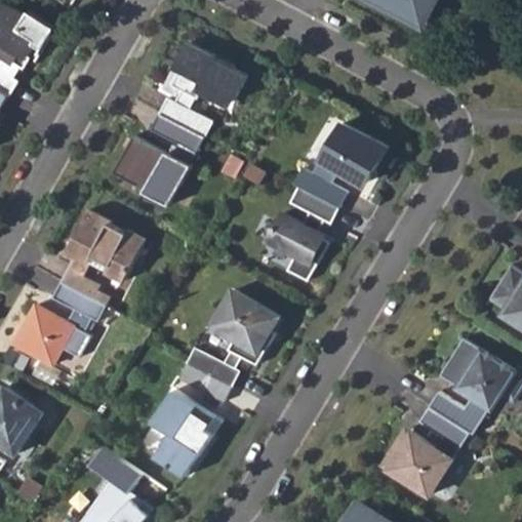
[(0,86),(7,91),(17,77),(12,74),(34,41),(42,46),(56,26),(31,9),(28,13),(7,0),(5,0),(0,7),(0,50),(3,52),(0,56),(0,86)]
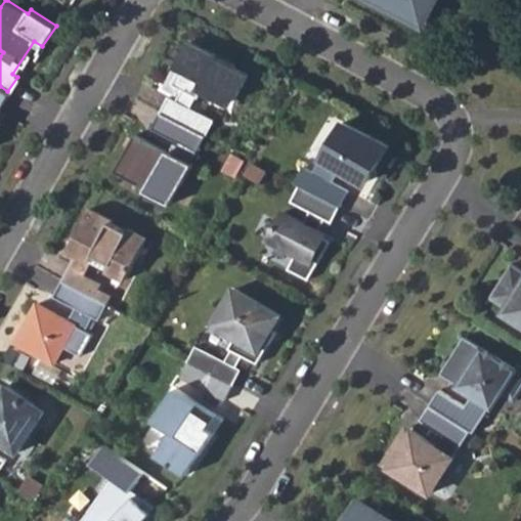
[(368,0),(421,30),(437,0),(368,0)]
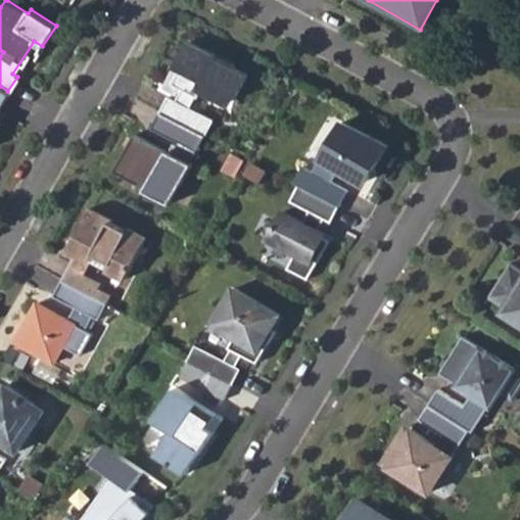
[(177,99),(169,95),(160,110),(203,136),(213,120),(190,106),(195,98),(197,99),(202,90),(229,105),(237,91),(240,92),(247,79),(233,71),(219,62),(221,59),(192,43),(178,66),(181,68),(175,80),(173,83),(183,89),(177,99)]
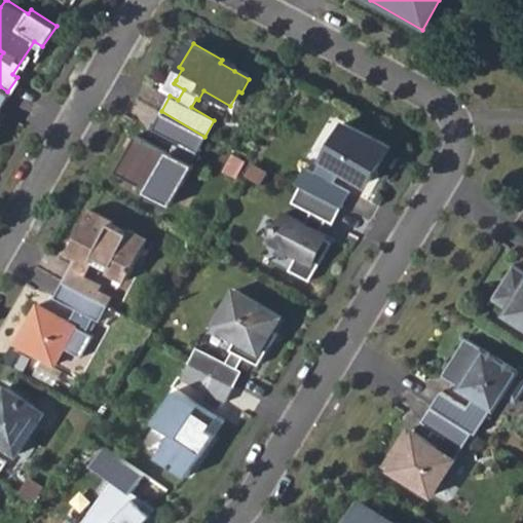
[(236,68),(222,60),(220,63),(234,71),(236,68)]
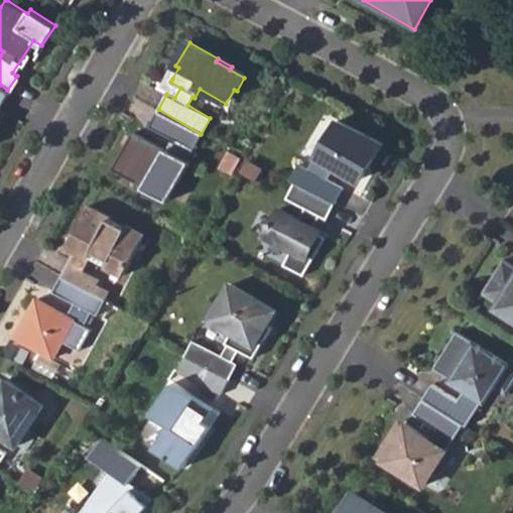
[(178,68),(175,66),(169,78),(172,79),(178,68)]
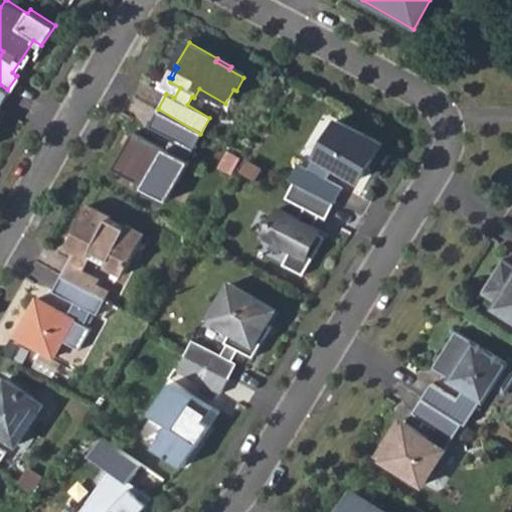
[(200,134),(158,109),(149,125),(175,139),(169,150),(132,129),(111,166),(143,185),(142,187),(165,200),(188,162),(185,160),(200,134)]
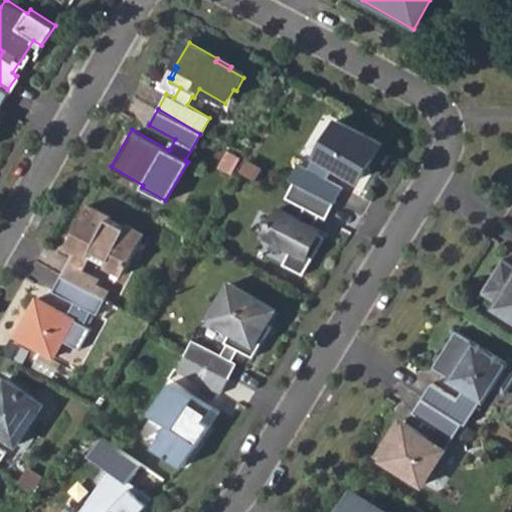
[(296,168),(287,182),(291,185),(331,207),(339,192),(323,183),(330,171),(346,182),(348,184),(349,184),(351,185),(352,185),(354,185),(355,184),(356,184),(357,183),(358,181),(359,180),(378,148),(335,124),(305,173),(296,168)]
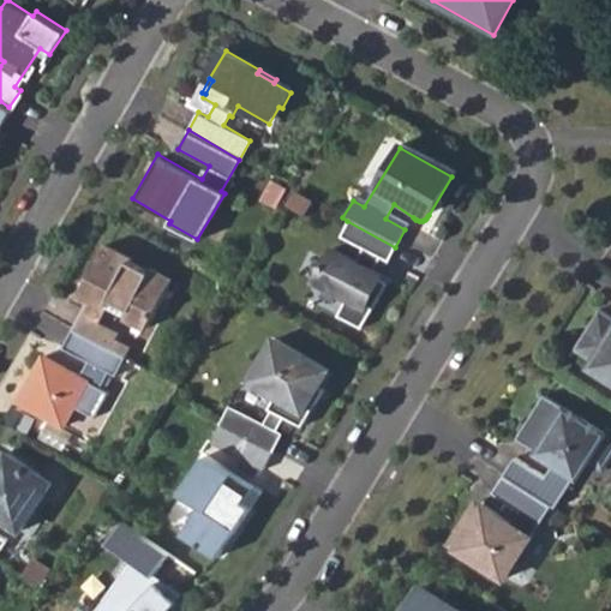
[(395,247),(347,221),(337,239),(360,253),(353,265),(330,252),(311,285),(342,301),(333,319),(355,333),(382,287),(375,283),(377,280),(369,275),(377,262),(384,267),(395,247)]
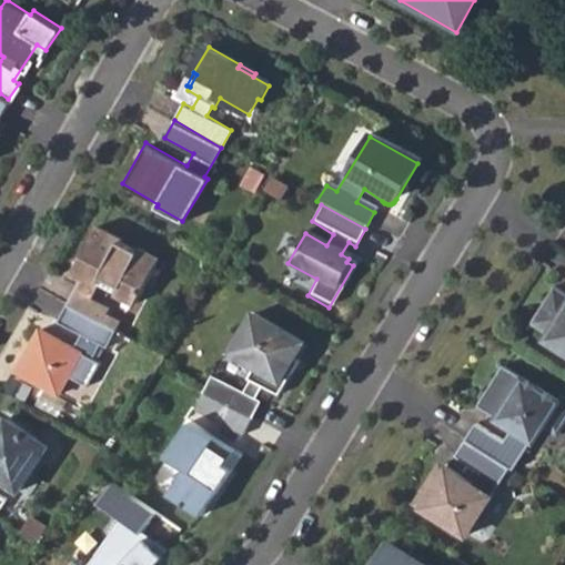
[(83,274),(68,302),(115,330),(120,321),(107,313),(110,308),(91,298),(100,283),(135,304),(161,261),(141,250),(139,251),(122,242),(124,240),(100,225),(76,269),(83,274)]
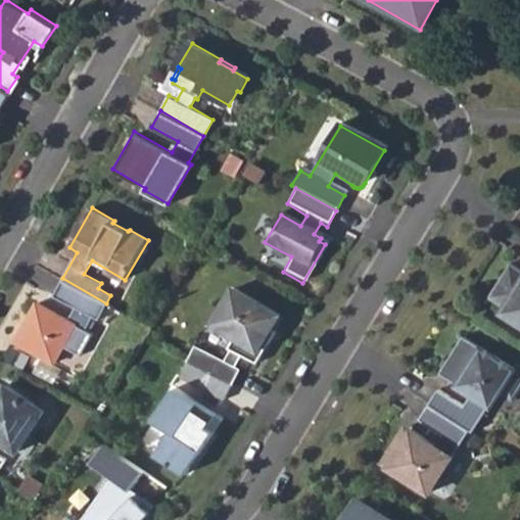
[(327,227),(321,223),(314,234),(321,238),(327,227)]
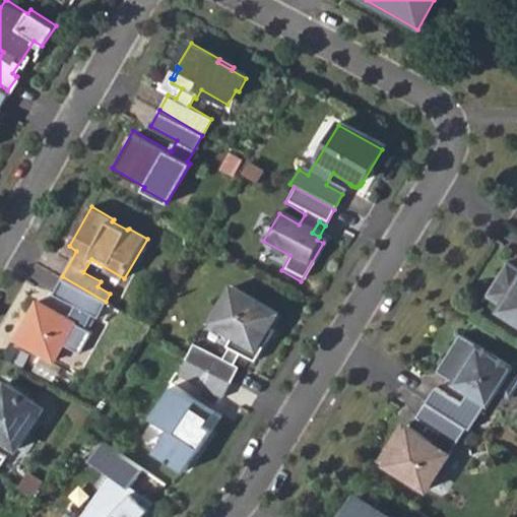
[(516,275),(504,267),(485,297),(503,308),(498,316),(516,328),(516,275)]
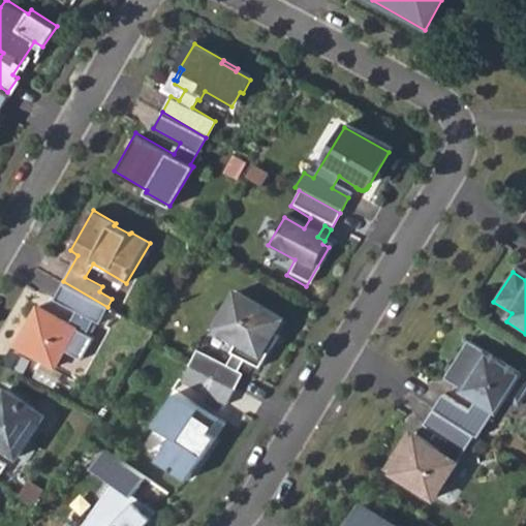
[(107,307),(63,281),(53,298),(74,310),(67,322),(35,305),(13,344),(53,366),(62,348),(80,359),(92,337),(85,333),(92,319),(98,322),(107,307)]
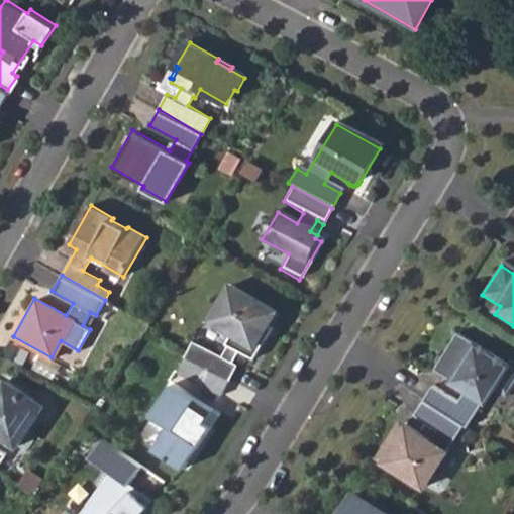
[(272,313),(226,287),(207,322),(228,334),(221,346),(224,347),(217,358),(189,342),(181,357),(224,383),(233,368),(228,365),(235,351),(249,361),(269,328),(265,326),(272,313)]
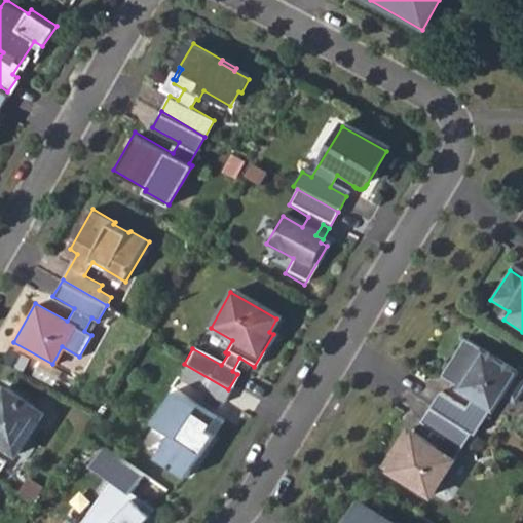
[(522,386),(522,381),(462,342),(439,379),(445,383),(471,401),(462,413),(437,397),(427,412),(469,438),(471,439),(488,412),(490,413),(500,397),(512,405),(522,386)]
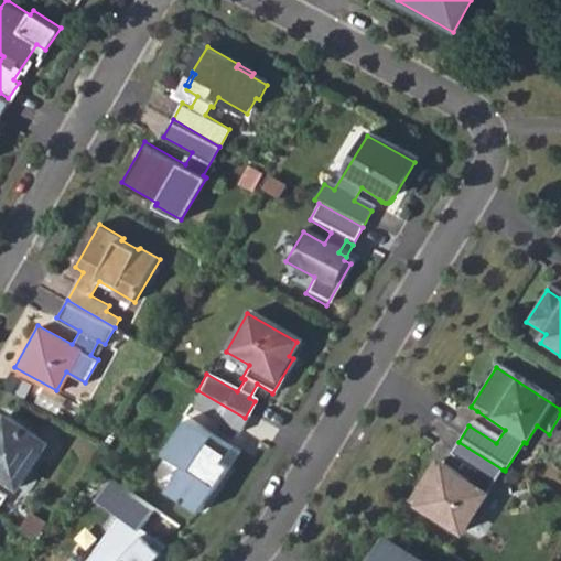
[(245,418),(197,390),(187,408),(236,434),(245,418)]
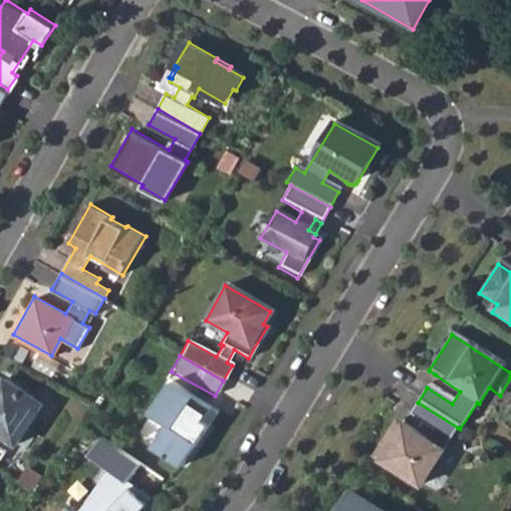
[(0,456),(4,451),(0,448),(0,434),(1,433),(17,445),(37,417),(33,396),(9,378),(1,389),(0,388),(0,456)]
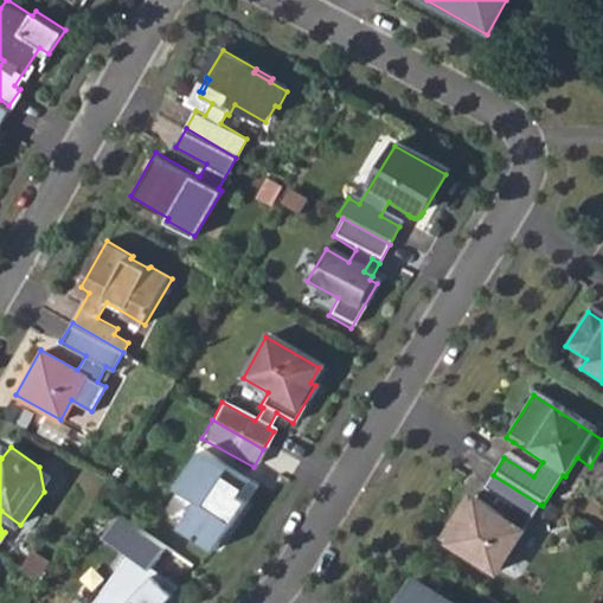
[(196,449),(175,476),(196,491),(170,525),(203,550),(238,502),(231,498),(242,485),(196,449)]
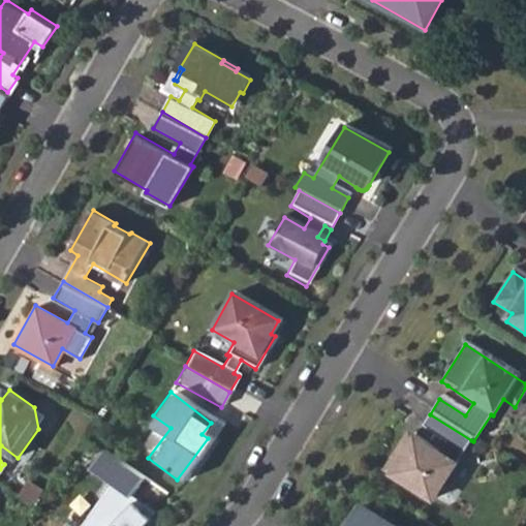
[(47,416),(34,407),(38,429),(47,416)]
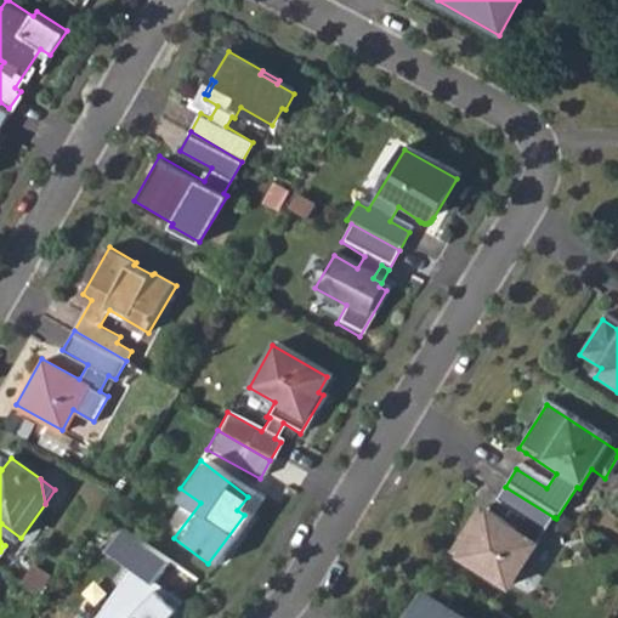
[(554,517),(505,487),(493,504),(522,522),(512,536),(485,517),(478,528),(470,522),(449,556),(477,574),(480,570),(488,576),(486,579),(506,591),(554,517)]
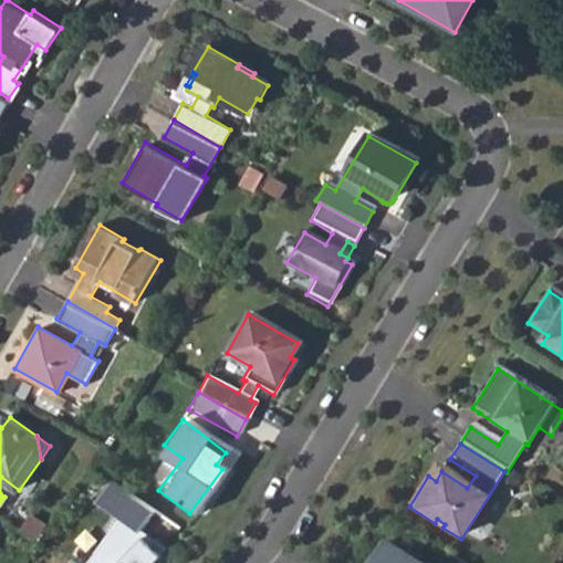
[(232,457),(226,452),(216,465),(222,469),(232,457)]
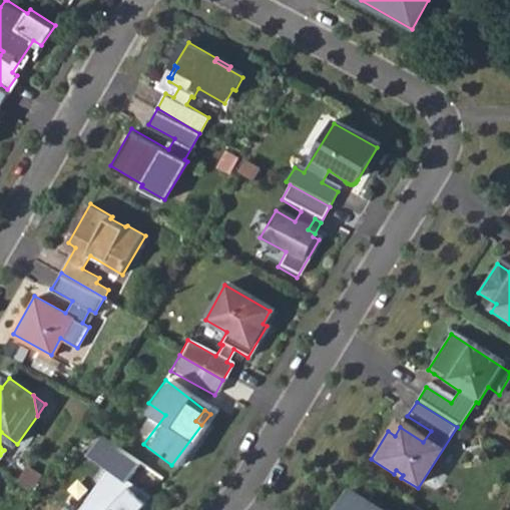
[(400,427),(394,423),(388,431),(395,436),(400,427)]
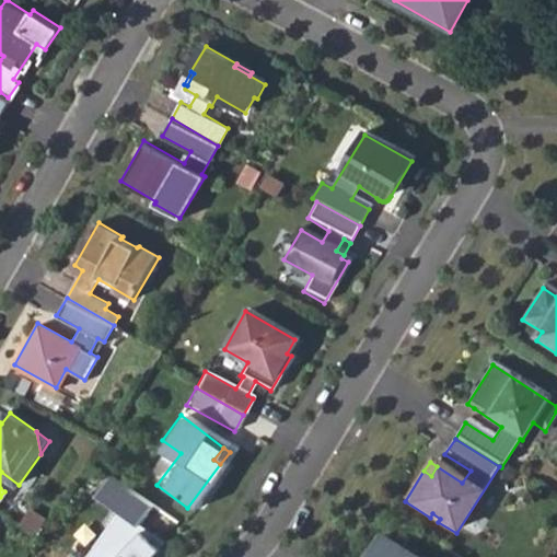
[(146,556),(154,545),(160,537),(135,519),(146,505),(105,474),(91,494),(118,514),(85,556),(146,556)]
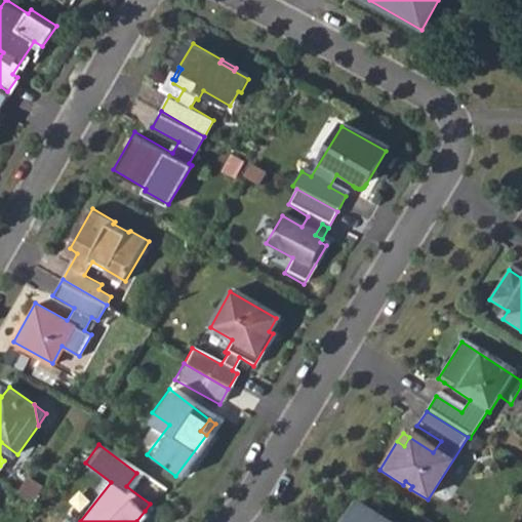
[(380,521),(355,506),(344,521),(380,521)]
